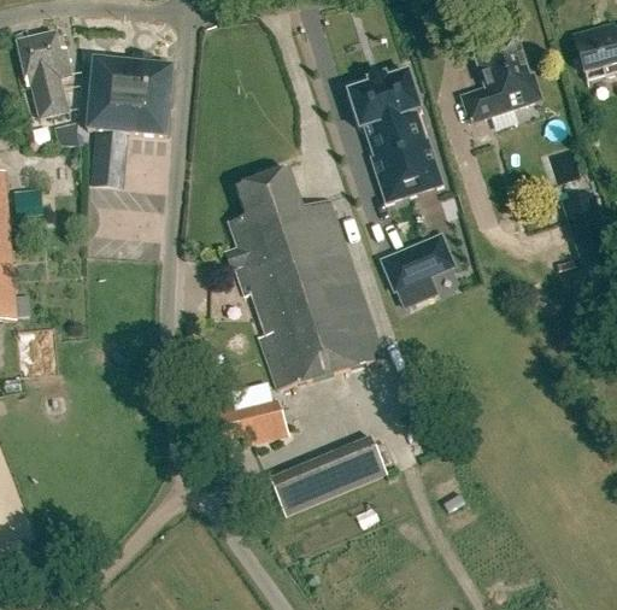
[(616,25),(616,27),(615,22),(574,33),(583,71),(603,66),(605,75),(616,71),(616,25)]
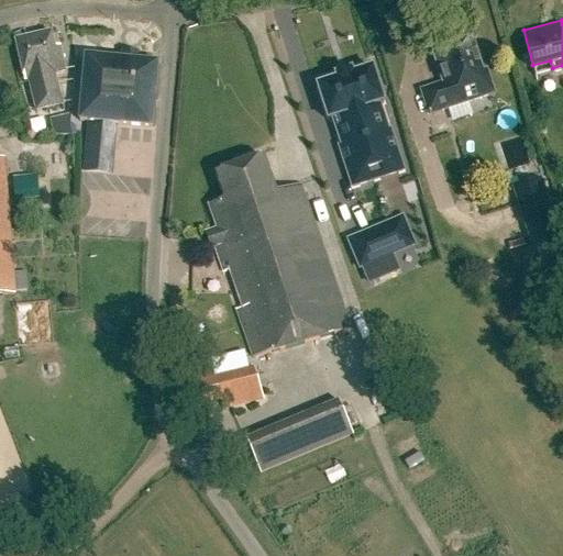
[(53,73),(64,70),(57,46),(51,47),(47,33),(13,41),(22,79),(28,78),(34,109),(61,103),(53,73)]
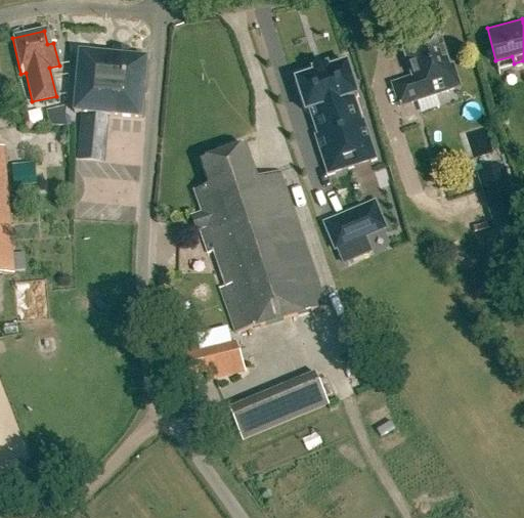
[(391,84),(398,105),(459,85),(452,67),(447,69),(437,39),(405,50),(415,76),(391,84)]
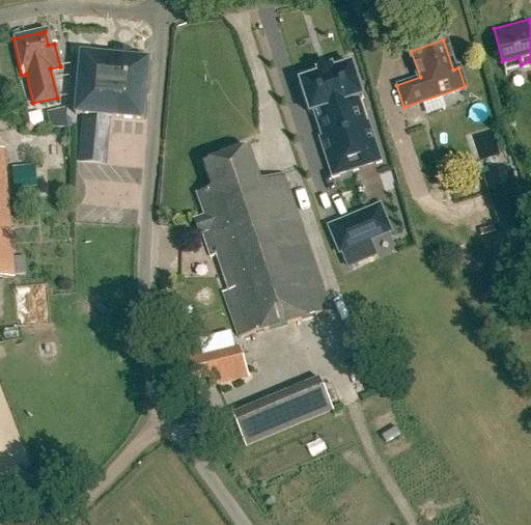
[(80,159),(107,161),(111,114),(143,117),(149,57),(83,51),(77,111),(84,112),(80,159)]
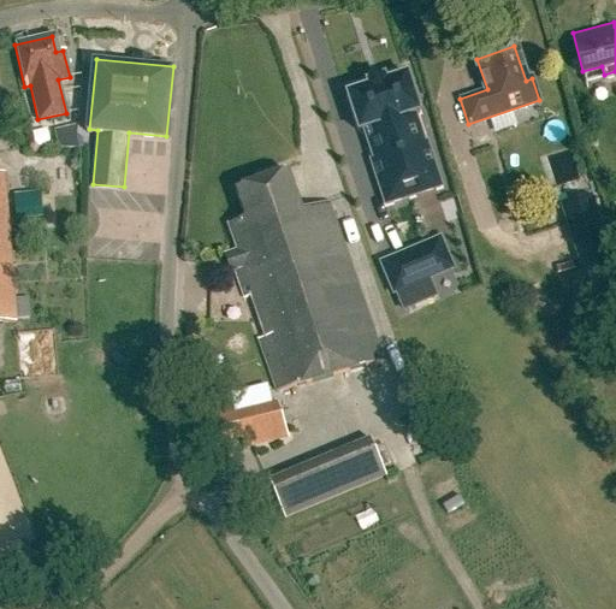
[(421,108),(409,71),(386,78),(384,74),(368,78),(369,83),(348,90),(359,128),(365,125),(374,155),(372,157),(386,200),(440,182),(427,139),(424,140),(415,111),(421,108)]
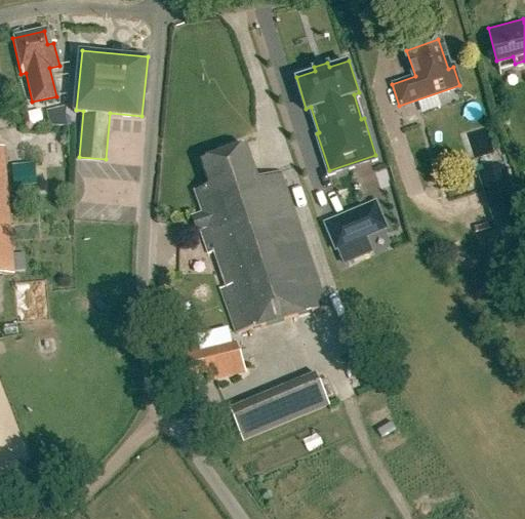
[(31,121),(42,118),(39,106),(28,109),(31,121)]
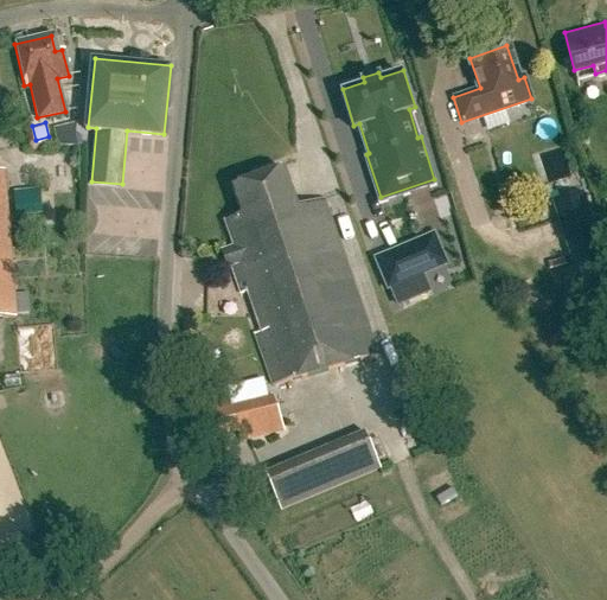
[(273,382),(378,355),(324,196),(298,205),(285,167),(232,185),(242,215),(225,221),(234,246),(227,248),(273,382)]
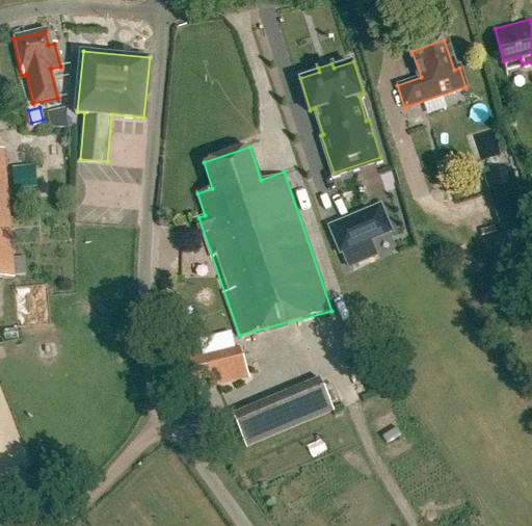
[(0,277),(11,277),(2,149),(0,149),(0,277)]
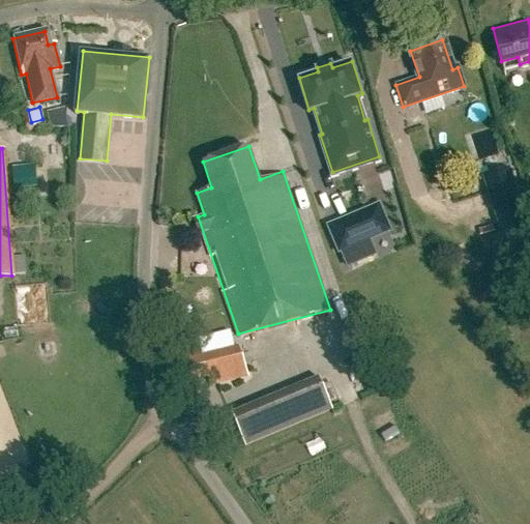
[(36,167),(11,169),(13,190),(38,187),(36,167)]
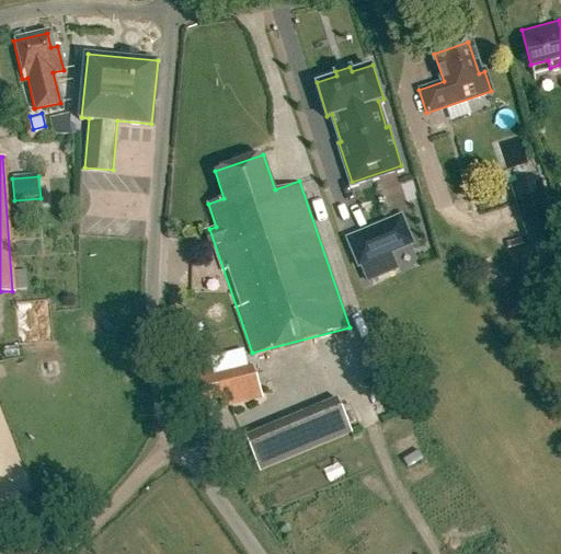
[(545,176),(519,183),(528,212),(552,206),(545,176)]
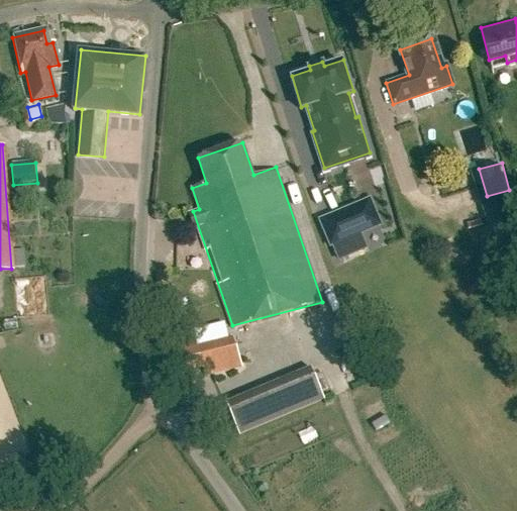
[(351,204),(320,217),(331,242),(333,241),(339,256),(366,244),(359,230),(362,229),(351,204)]
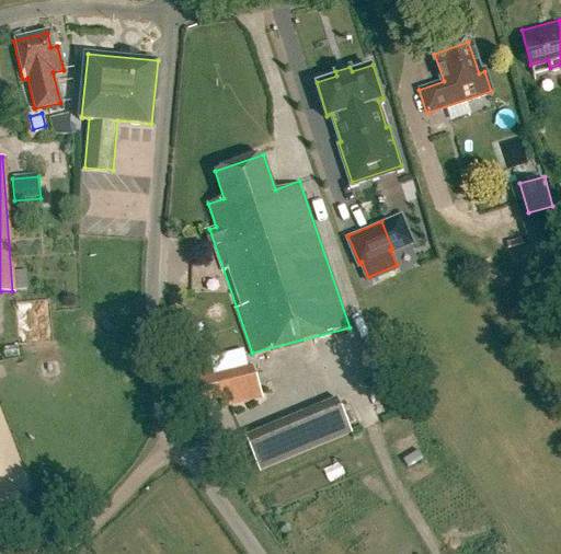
[(398,247),(402,264),(419,260),(414,243),(398,247)]
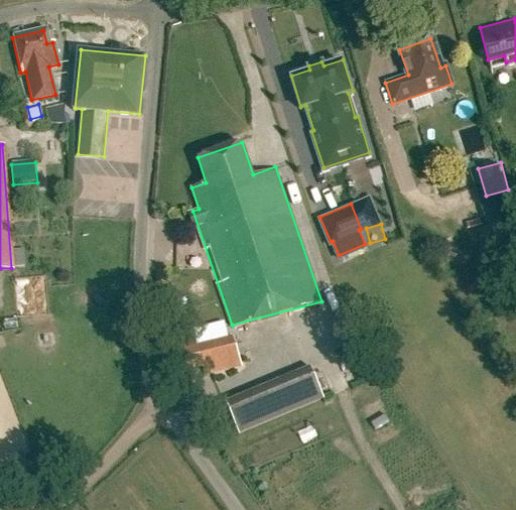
[(206,372),(240,362),(232,333),(198,343),(197,340),(175,346),(181,368),(203,362),(206,372)]
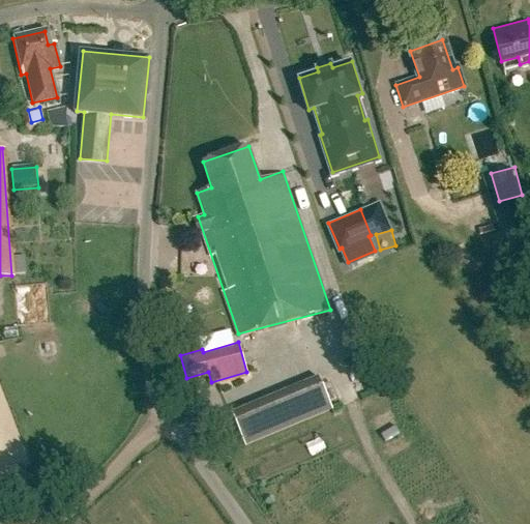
[(319,373),(231,410),(244,441),(332,405),(319,373)]
